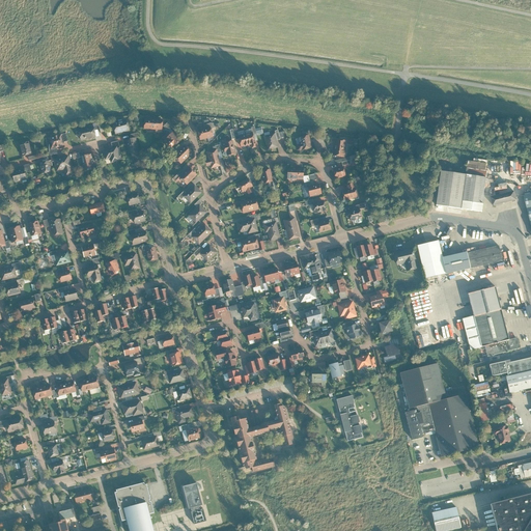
[(163,119),(143,119),(143,129),(162,130),(163,119)]
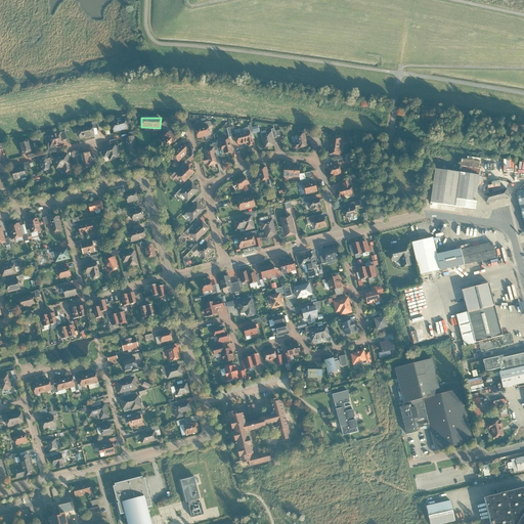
[(112,122),(115,133),(128,129),(126,119),(121,120),(121,119),(117,119),(118,121),(112,122)]
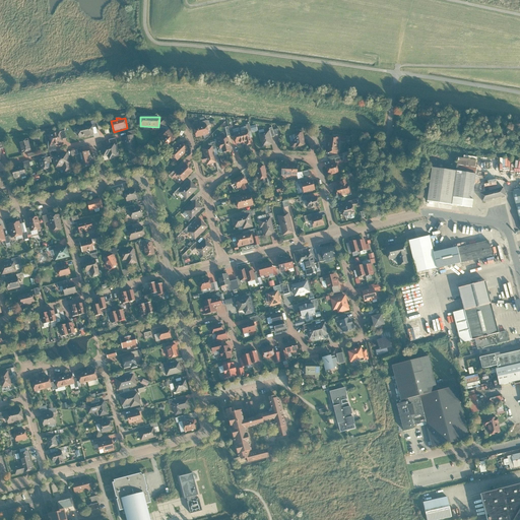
[(169,124),(165,120),(159,124),(165,128),(169,124)]
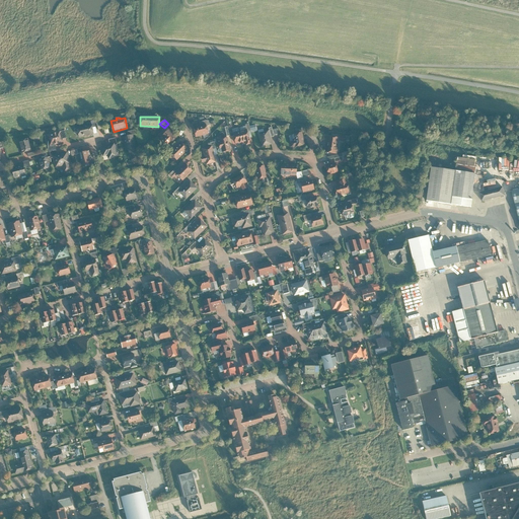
[(92,124),(77,127),(79,138),(94,135),(94,134),(97,133),(95,124),(92,125),(92,124)]
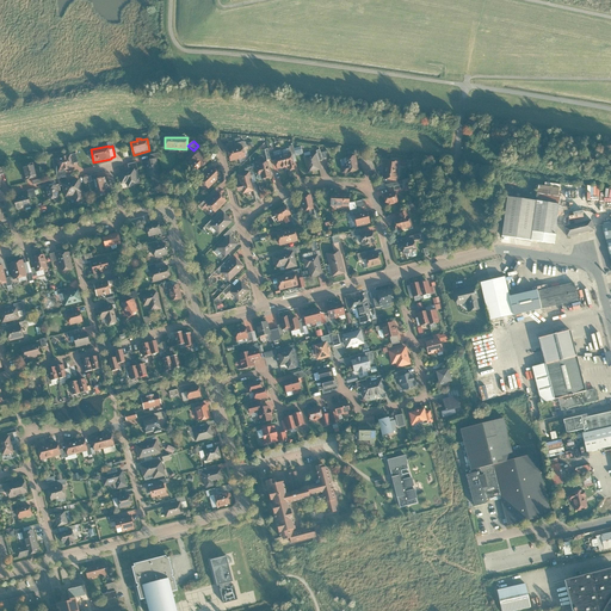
[(235,147),(227,149),(230,162),(245,159),(242,148),(242,146),(235,147)]
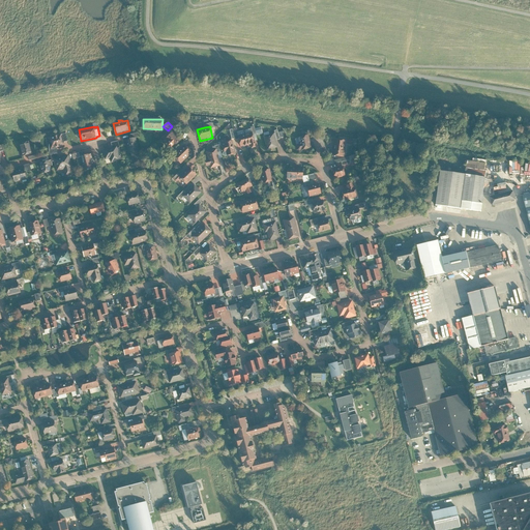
[(181,139),(174,130),(170,134),(164,140),(165,140),(172,148),(181,139)]
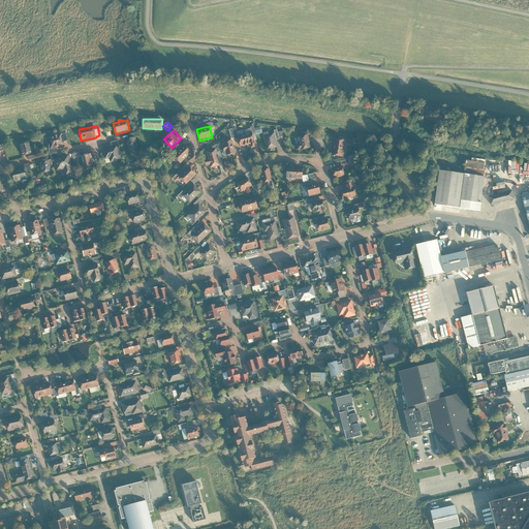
[(163,139),(169,133),(167,131),(159,138),(162,142),(164,139),(163,139)]
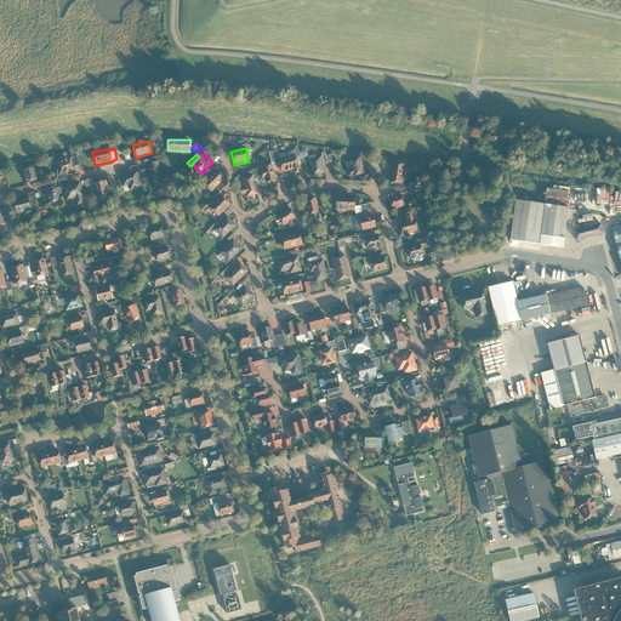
[(295,155),(286,157),(290,171),(294,170),(295,174),(300,172),(296,159),(295,155)]
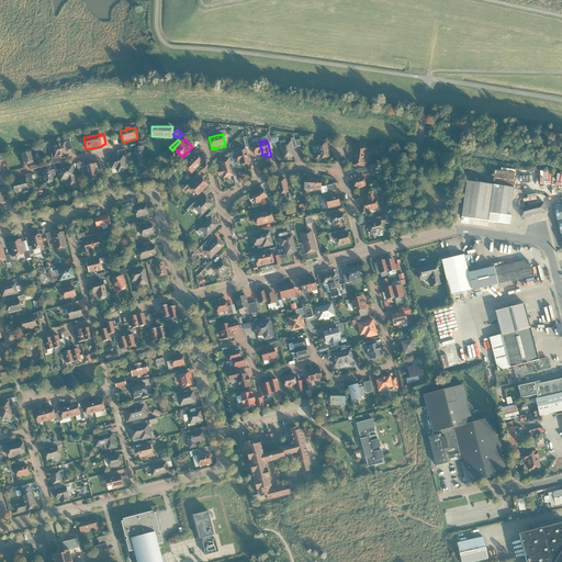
[(66,143),(65,142),(51,146),(53,154),(54,159),(60,157),(68,155),(67,150),(66,143)]
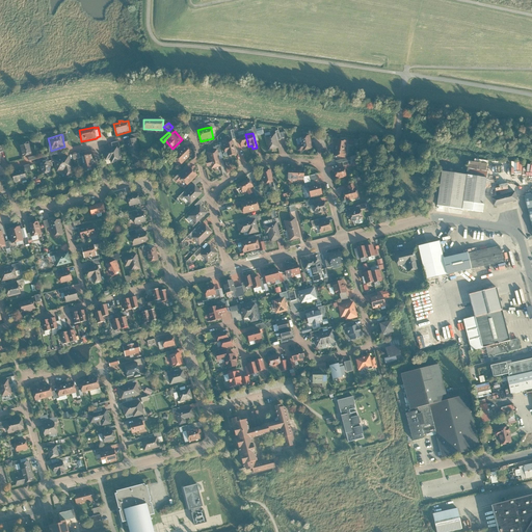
[(248,147),(245,134),(239,136),(238,136),(239,139),(241,148),(248,147)]
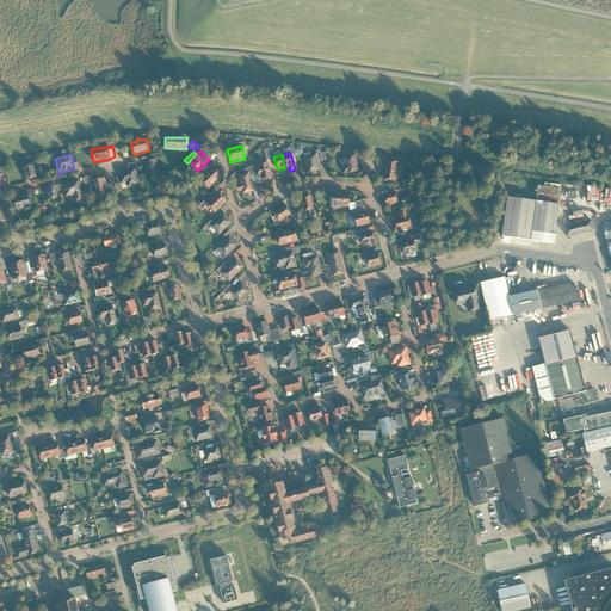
[(320,170),(316,154),(303,156),(308,173),(320,170)]
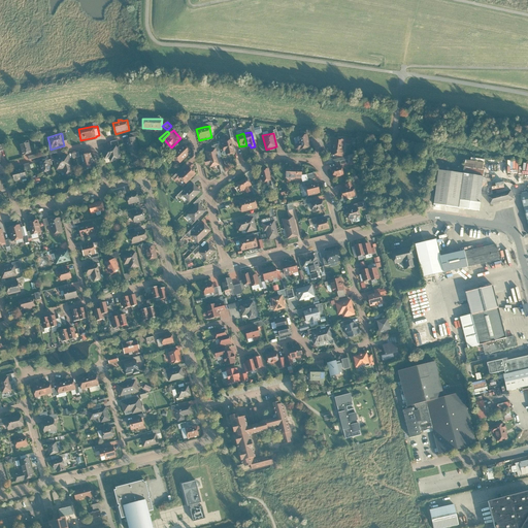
[(310,147),(307,134),(296,137),(298,143),(296,144),(295,145),(296,150),(297,151),(310,147)]
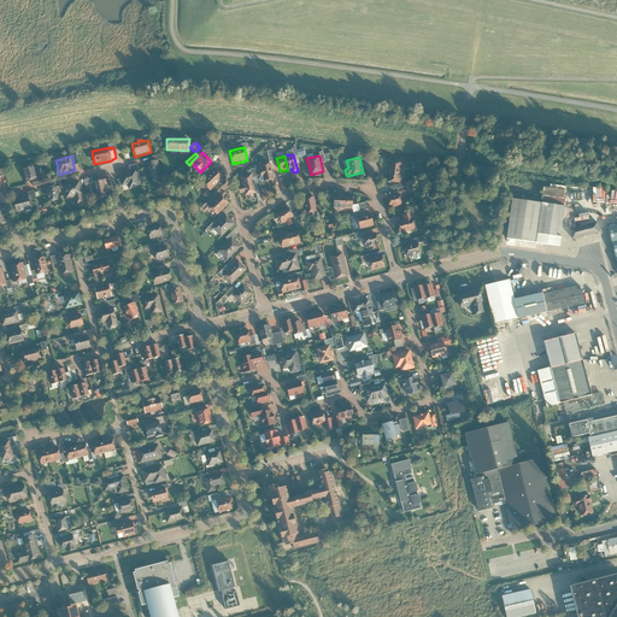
[(163,176),(158,160),(153,162),(146,164),(150,180),(163,176)]
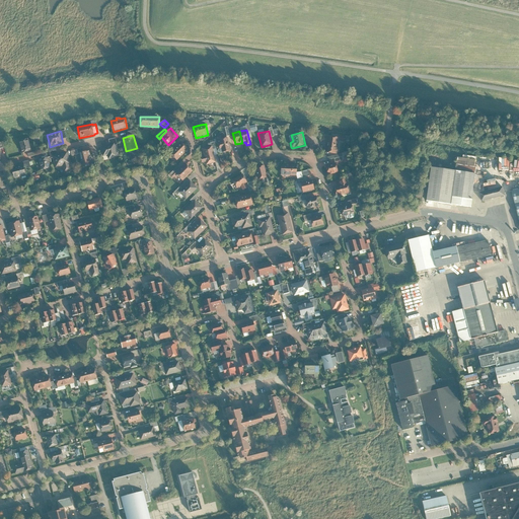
[(231,151),(227,138),(223,139),(223,136),(216,138),(219,149),(221,149),(222,153),(231,151)]
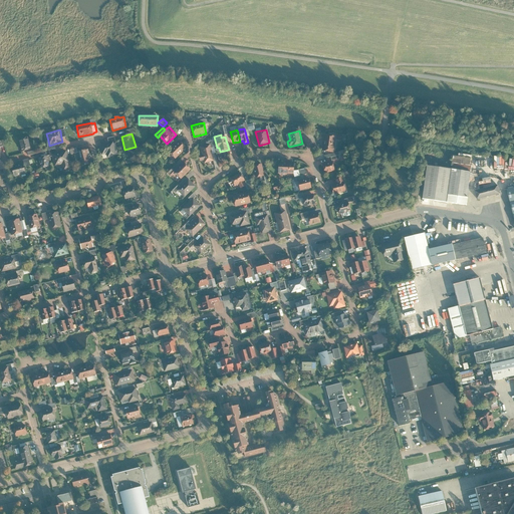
[(333,153),(336,137),(324,135),(322,152),(333,153)]
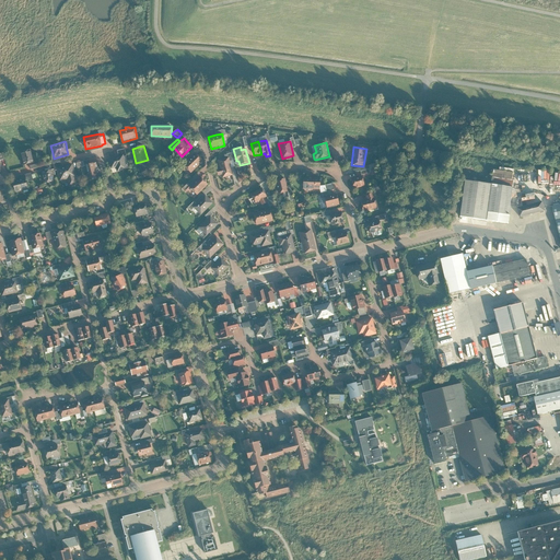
[(34,163),(31,150),(20,152),(23,165),(34,163)]
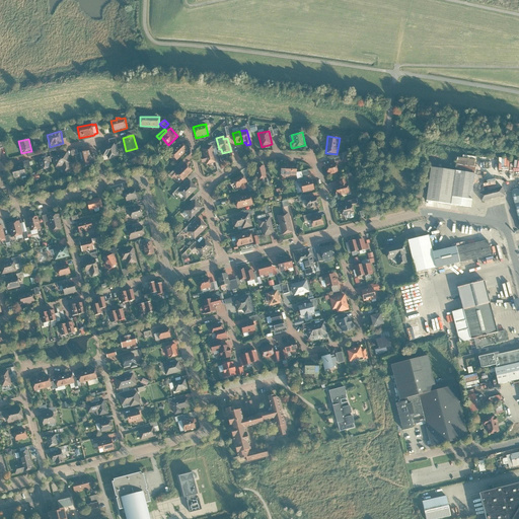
[(176,161),(189,149),(180,142),(172,151),(169,153),(170,155),(176,161)]
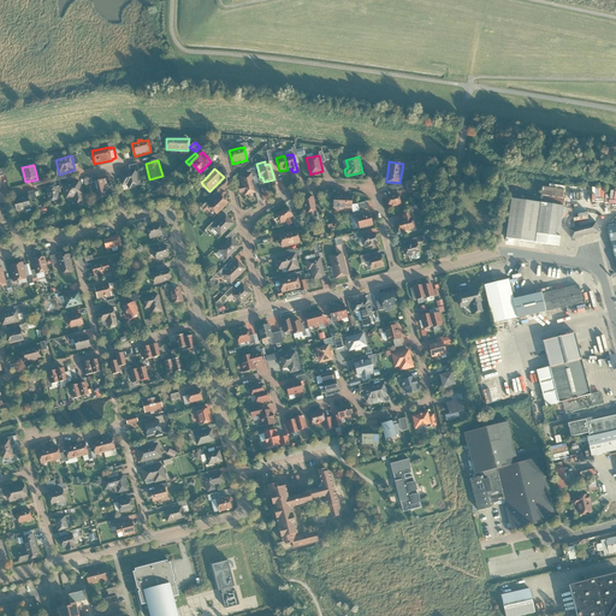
[(131,172),(119,175),(123,187),(128,185),(129,190),(141,187),(137,172),(136,171),(131,172)]
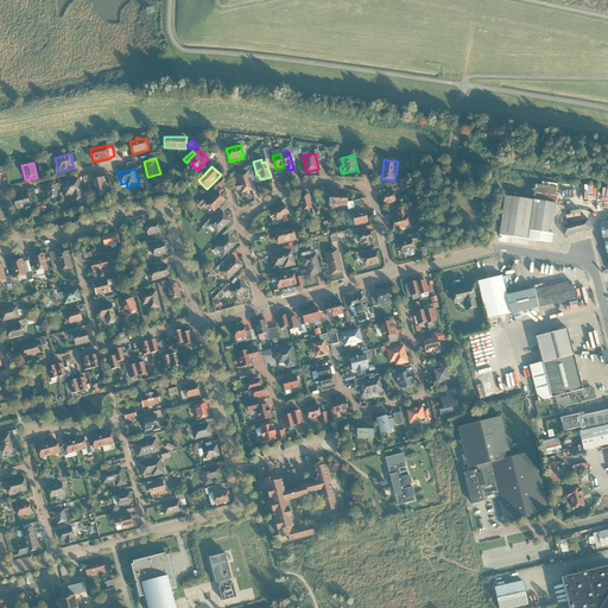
[(249,176),(248,171),(247,171),(236,175),(239,183),(234,184),(236,191),(240,190),(241,194),(253,190),(249,176)]
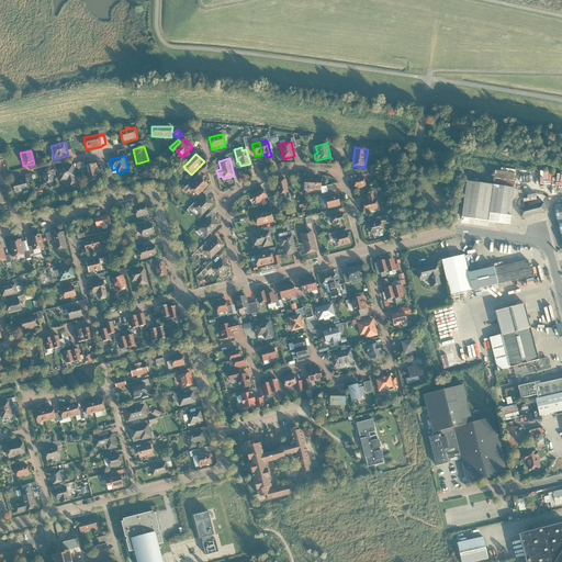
[(62,167),(56,169),(57,171),(59,182),(67,180),(69,188),(78,186),(76,178),(77,178),(74,165),(62,167)]
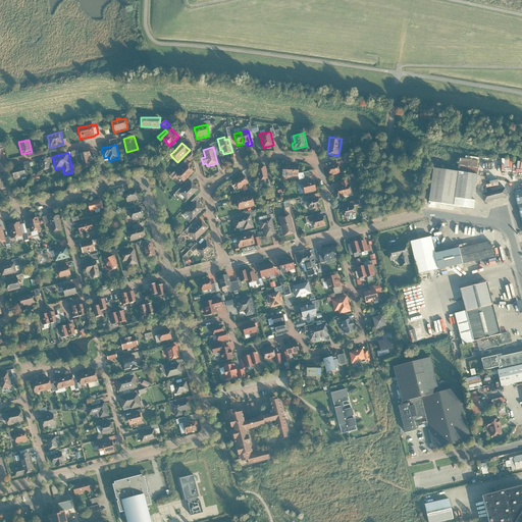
[(83,162),(81,163),(83,169),(93,167),(92,164),(93,164),(91,154),(81,155),(83,162)]
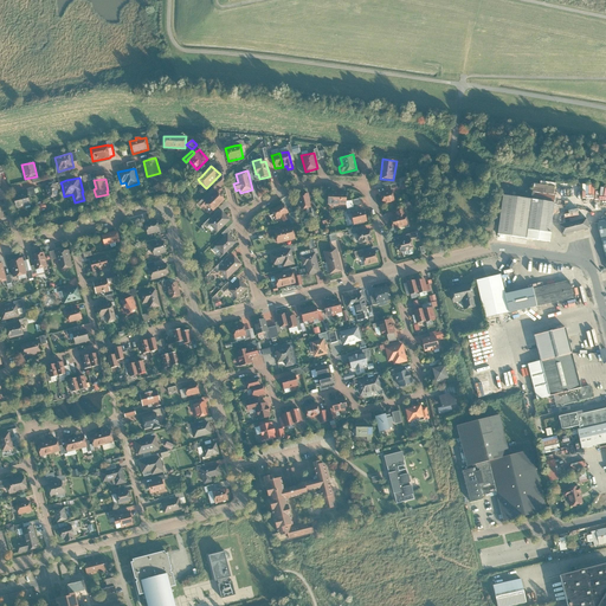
[(47,186),(45,187),(47,199),(59,197),(56,185),(47,186)]
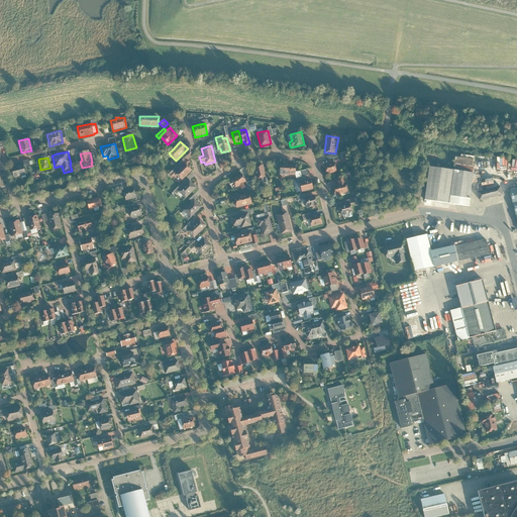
[(181,180),(191,171),(184,163),(176,171),(174,173),(175,174),(181,180)]
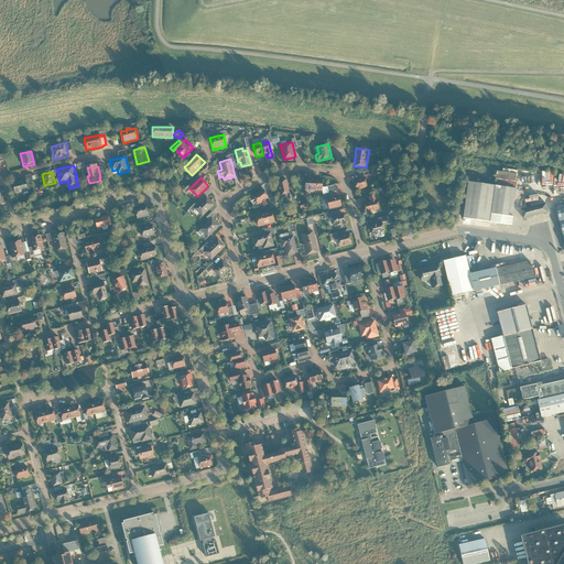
[(365,177),(354,181),(357,191),(368,188),(365,177)]
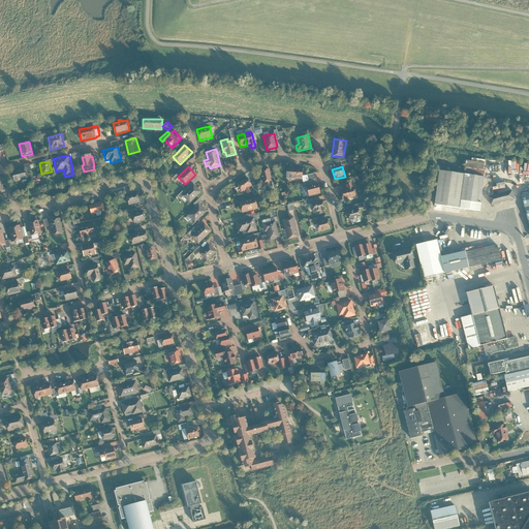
[(303,168),(287,167),(286,179),(302,180),(303,168)]
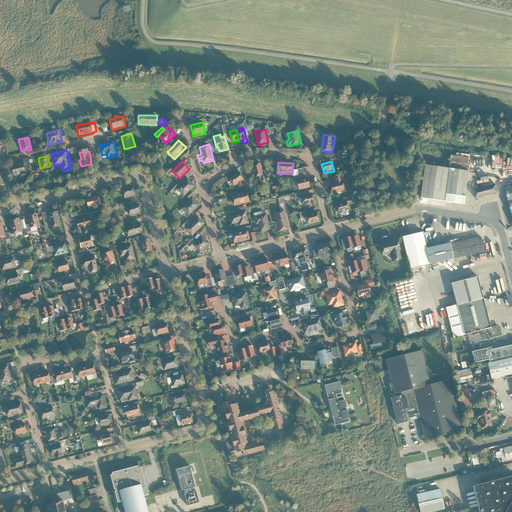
[(449,169),(426,166),(421,199),(465,205),(470,165),(450,162),(449,169)]
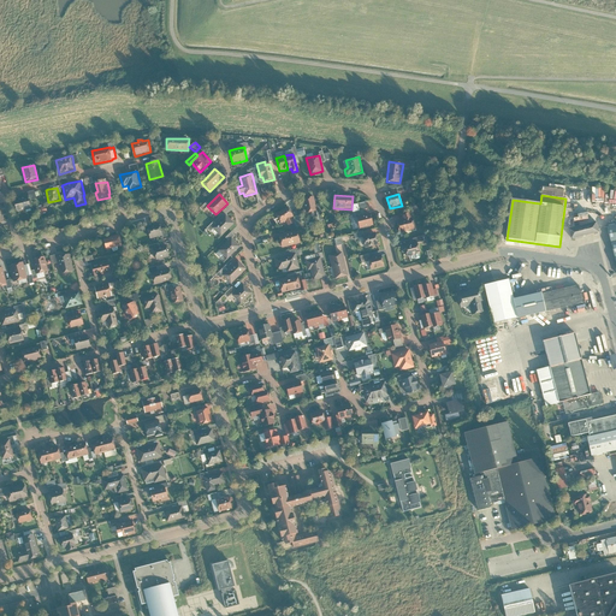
[(28,196),(13,200),(17,213),(31,209),(28,196)]
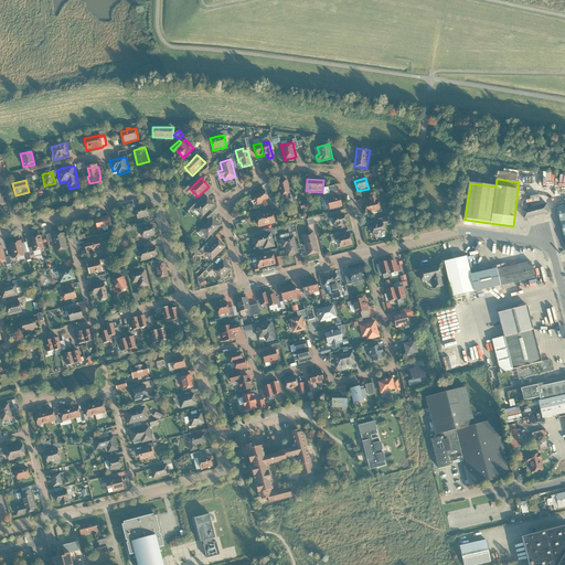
[(289,189),(287,181),(276,183),(280,196),(290,194),(291,193),(289,189)]
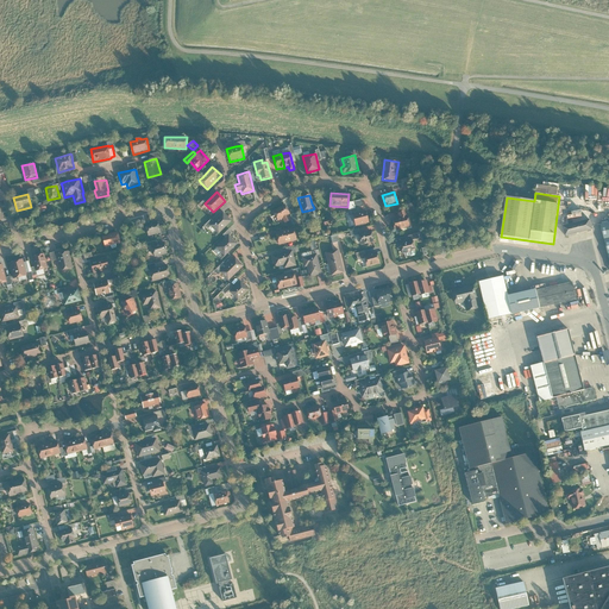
[(201,209),(206,205),(205,203),(207,201),(203,199),(198,205),(201,209)]
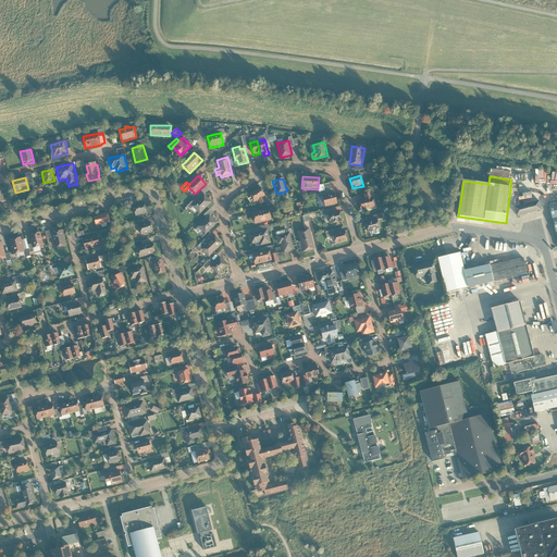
[(265,196),(259,188),(249,194),(255,202),(258,200),(261,205),(265,201),(263,198),(265,196)]
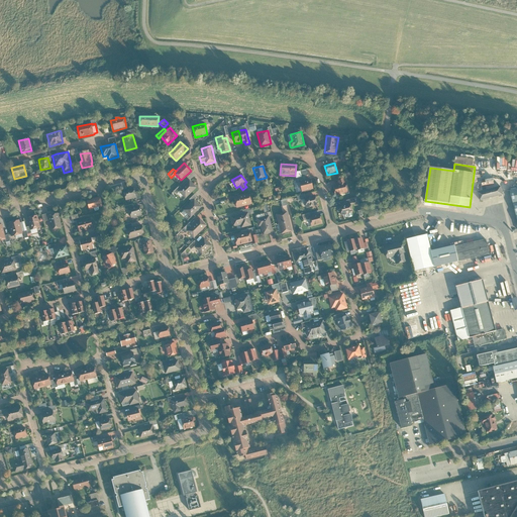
[(306,181),(299,182),(300,183),(302,193),(313,190),(311,179),(306,181)]
